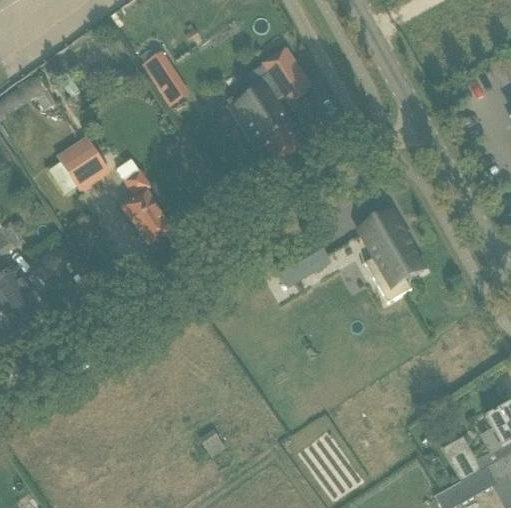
[(252,83),(228,99),(244,123),(253,117),(264,133),(254,139),(258,145),(263,142),(275,159),(299,144),(287,126),(292,123),(278,101),(285,96),(288,101),(310,86),(286,49),(264,63),(264,64),(269,72),(252,83)]
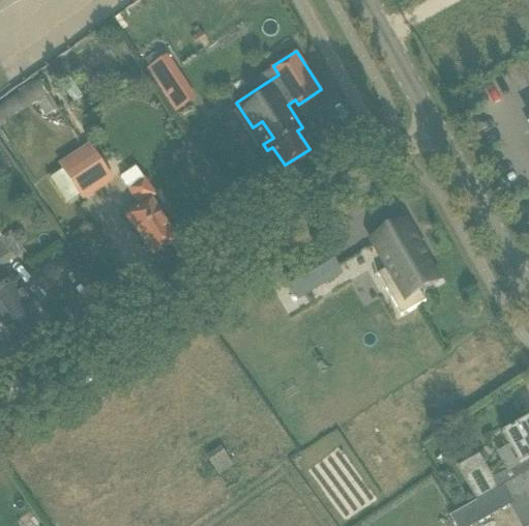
[(165,56),(149,66),(177,109),(195,96),(167,55),(165,56)]
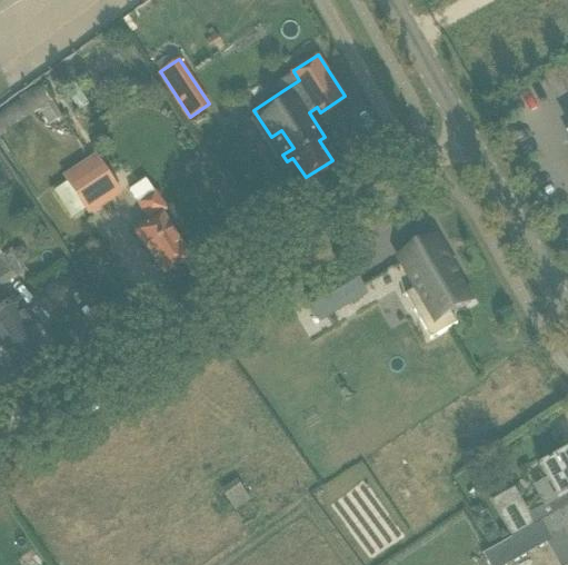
[(111,72),(101,79),(107,88),(117,81),(111,72)]
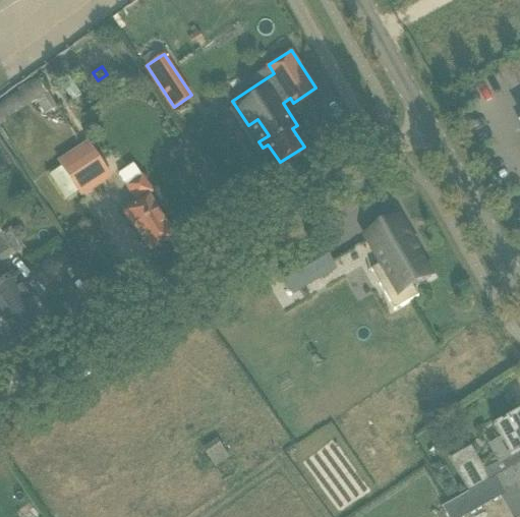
[(49,92),(37,100),(45,113),(57,106),(49,92)]
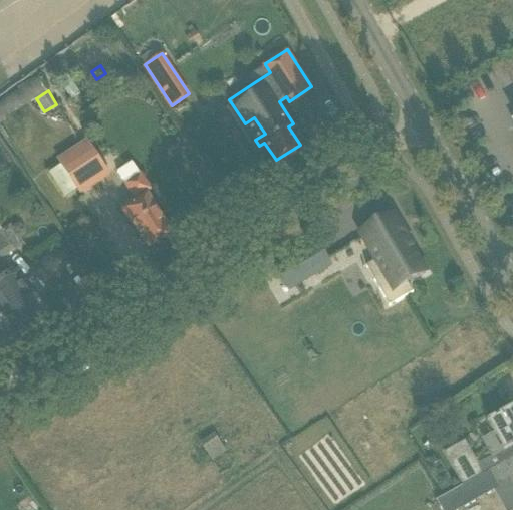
[(87,136),(58,156),(69,173),(82,192),(111,173),(98,154),(87,136)]
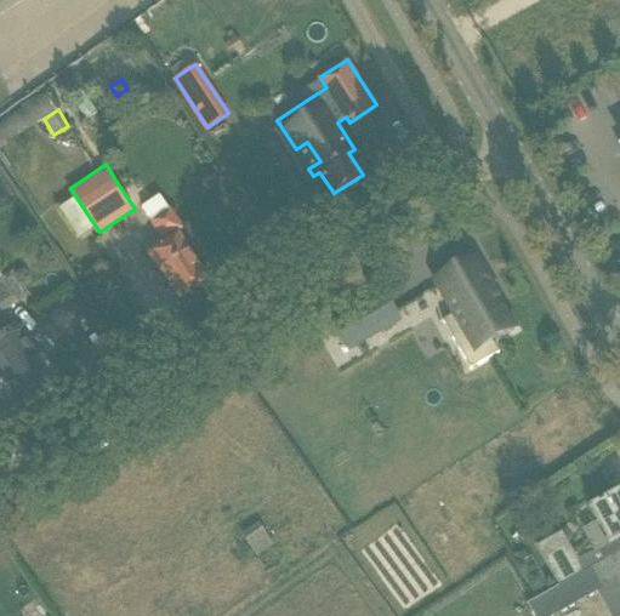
[(160,193),(143,205),(152,217),(164,237),(148,247),(171,284),(170,287),(174,292),(177,292),(180,296),(208,277),(194,257),(176,229),(181,226),(169,206),(160,193)]
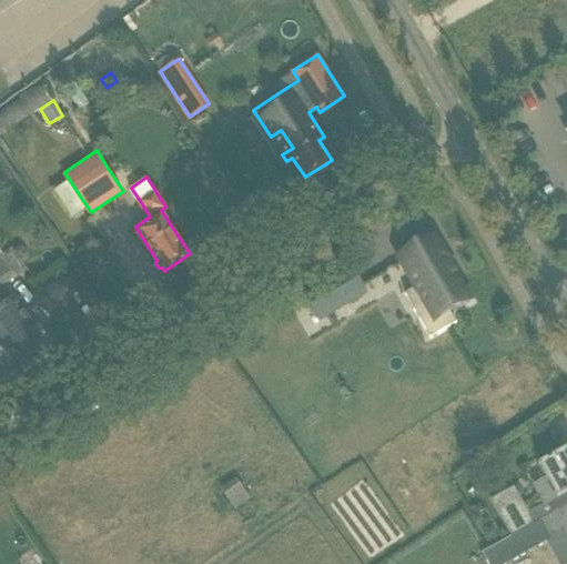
[(436,234),(400,255),(416,285),(425,300),(414,306),(431,335),(457,321),(451,310),(471,299),(453,267),(455,265),(436,234)]
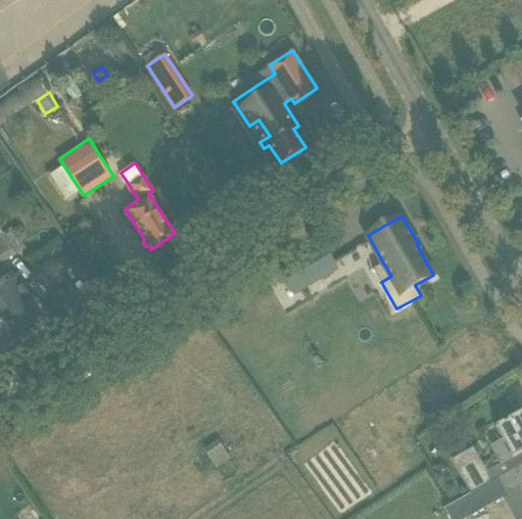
[(0,262),(25,245),(11,226),(3,232),(0,227),(0,262)]
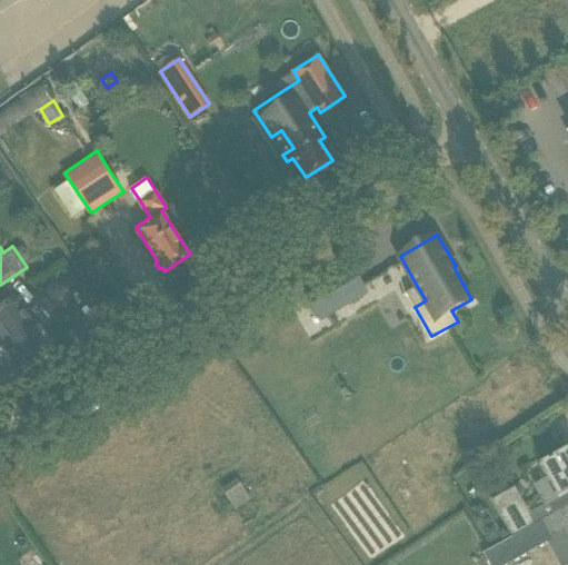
[(352,266),(306,294),(320,319),(367,291),(352,266)]
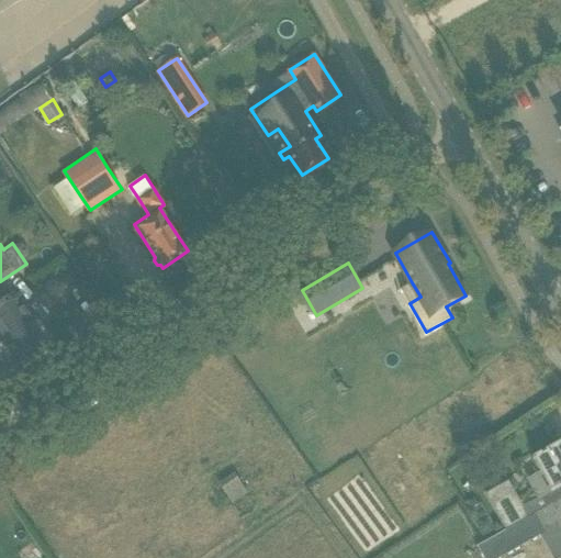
[(47,344),(35,326),(18,301),(0,312),(0,328),(22,361),(47,344)]
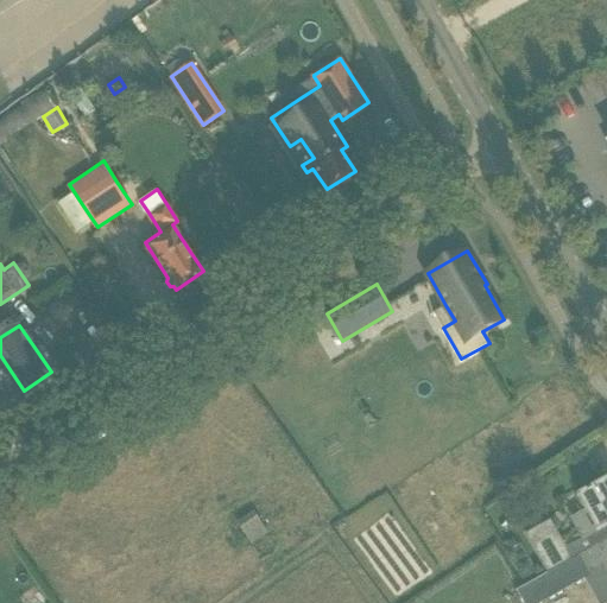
[(580,539),(586,551),(606,539),(606,477),(593,486),(577,494),(598,528),(580,539)]
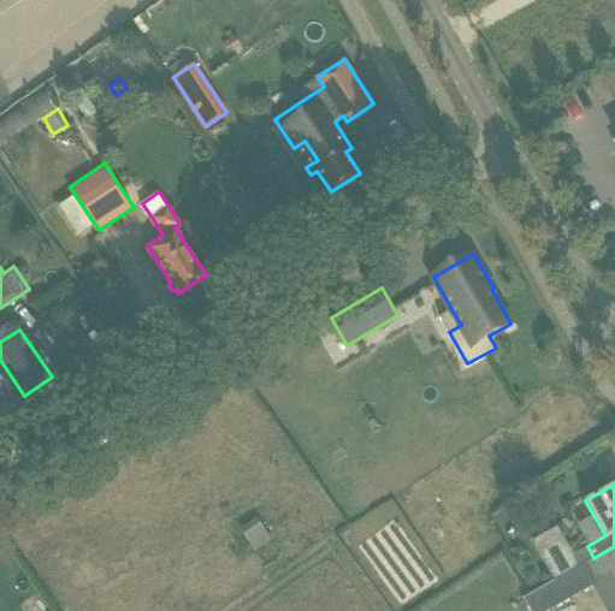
[(556,579),(580,565),(559,526),(533,539),(556,579)]
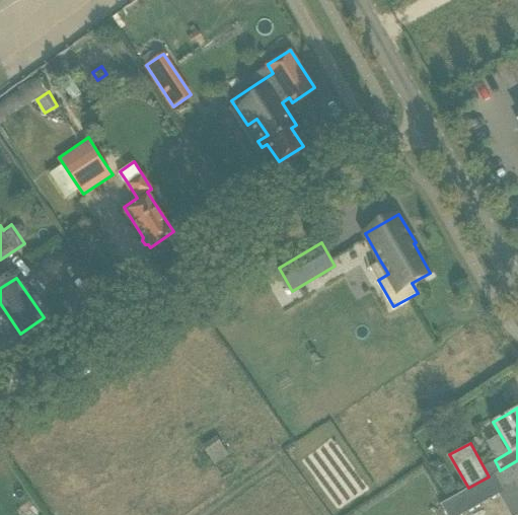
[(517,460),(500,470),(494,473),(504,490),(513,485),(517,492),(517,460)]
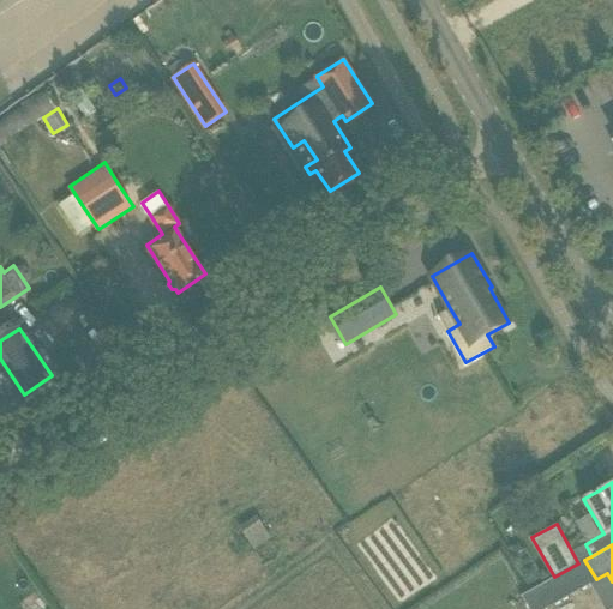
[(552,579),(523,595),(528,603),(530,608),(541,608),(562,598),(552,579)]
